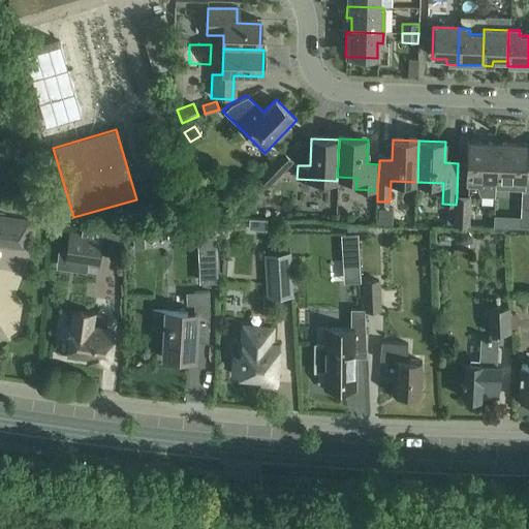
[(495,189),(498,144),(468,143),(466,187),(477,187),(480,196),(495,196),(495,189)]
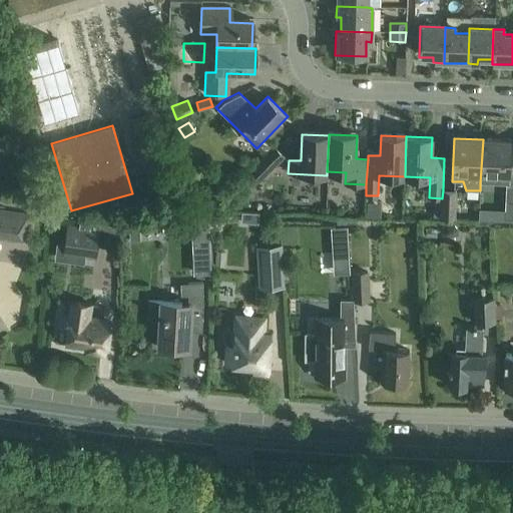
[(510,140),(483,139),(480,183),(508,184),(508,183),(510,140)]
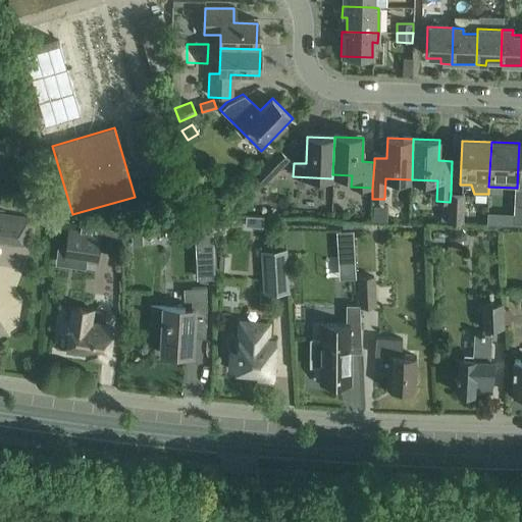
[(264,185),(289,160),(278,151),(255,175),(264,185)]
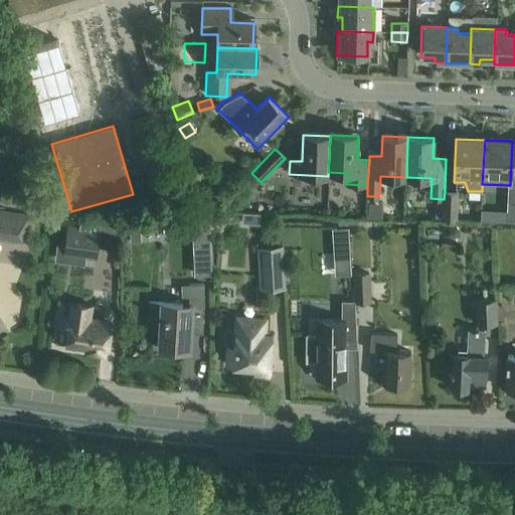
[(514,188),(506,188),(505,220),(514,220),(514,188)]
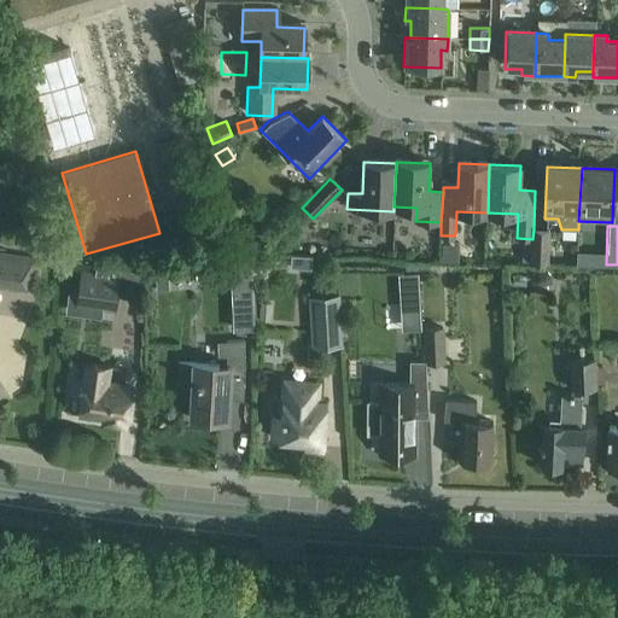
[(534,229),(532,239),(531,264),(548,264),(549,231),(534,229)]
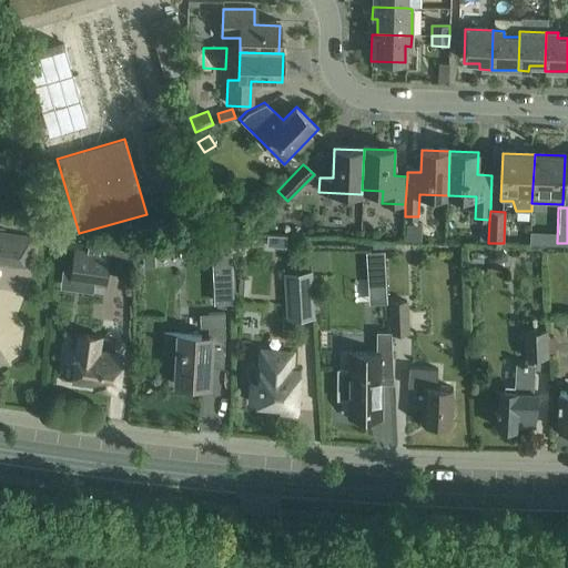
[(0,232),(0,262),(28,267),(32,239),(0,232)]
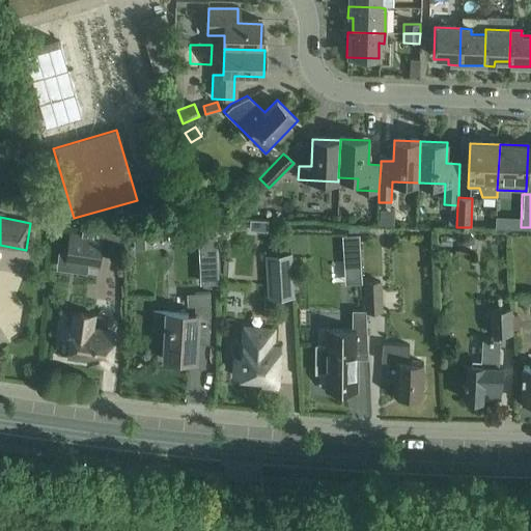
[(64,263),(100,268),(104,236),(70,231),(64,263)]
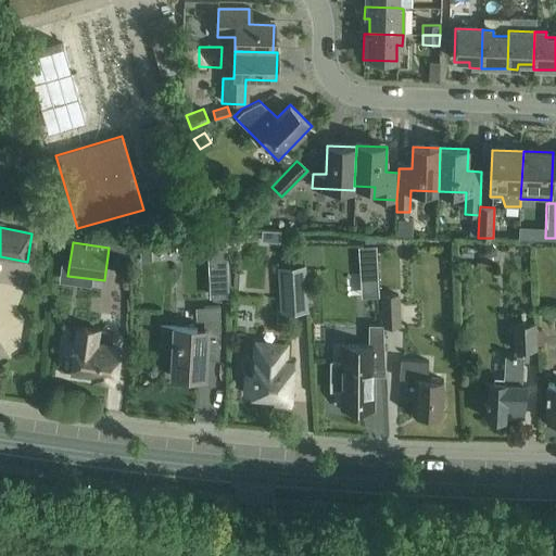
[(141,245),(141,261),(152,261),(152,245),(141,245)]
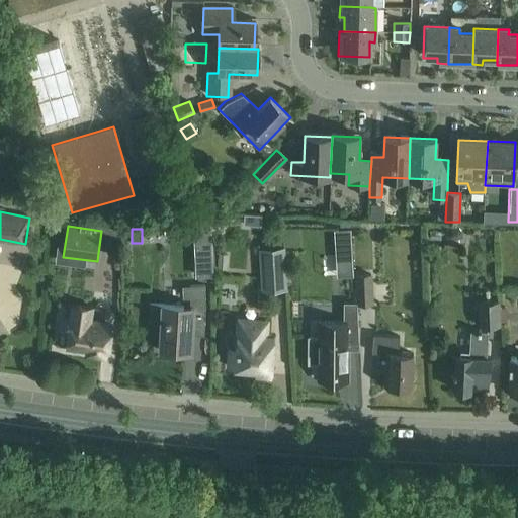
[(351,229),(334,230),(336,256),(352,255),(351,229)]
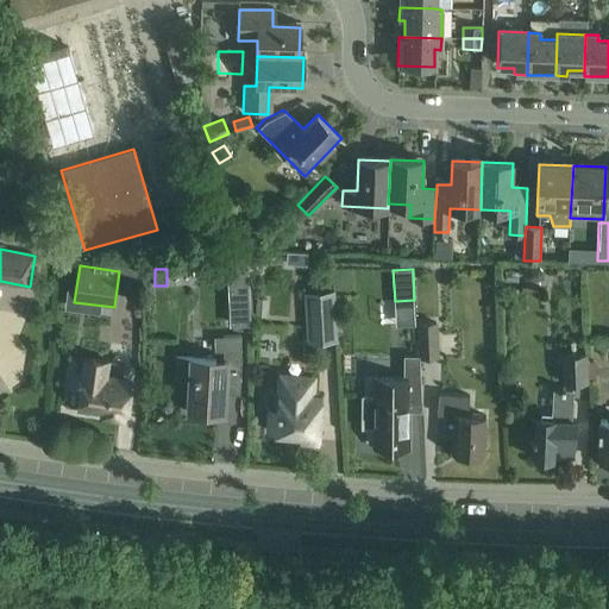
[(230,275),(232,324),(251,324),(249,274),(230,275)]
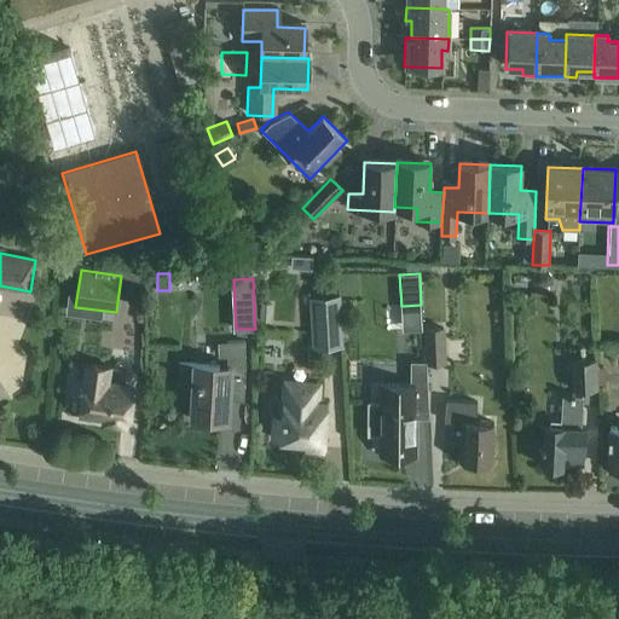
[(310,298),(313,348),(345,347),(341,295),(310,298)]
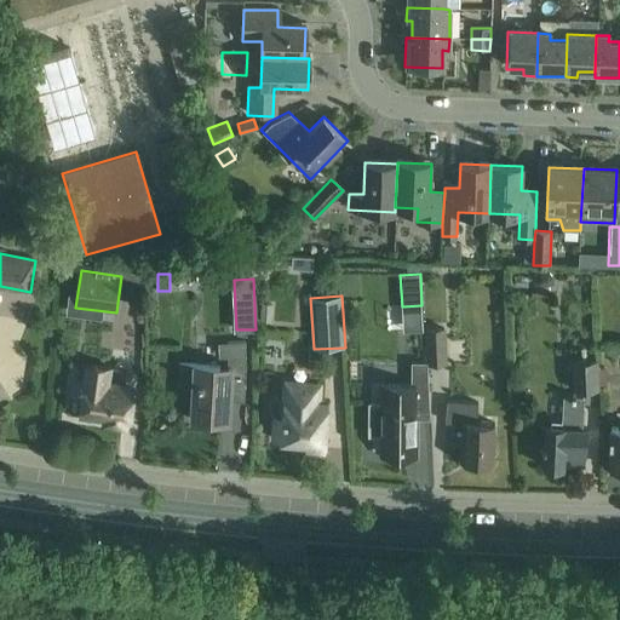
[(428,363),(447,362),(446,328),(426,329),(428,363)]
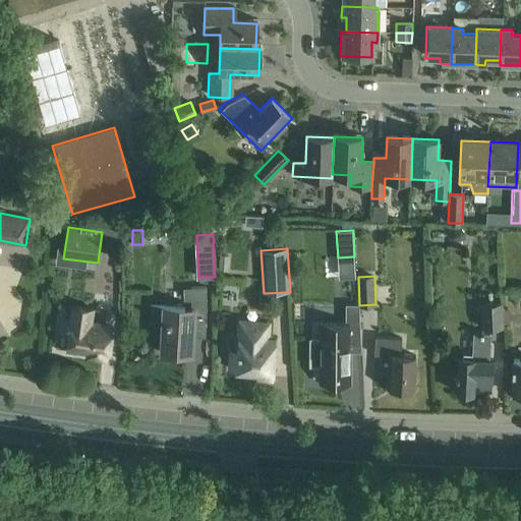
[(193,307),(152,305),(152,323),(163,323),(161,353),(193,354),(195,325),(208,326),(209,309),(208,287),(185,288),(185,301),(193,301),(193,307)]
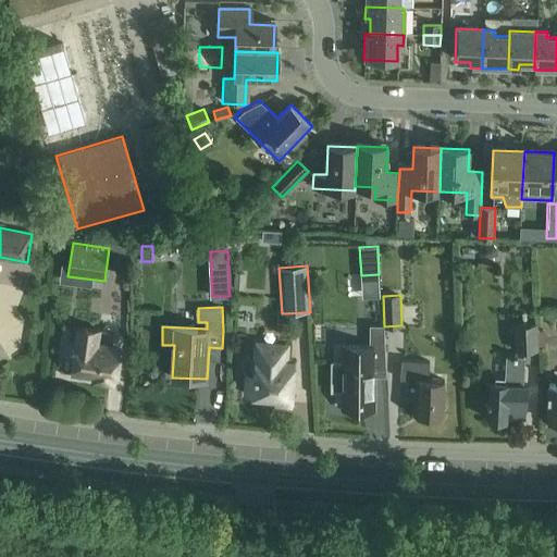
[(539,350),(536,323),(515,324),(516,351),(539,350)]
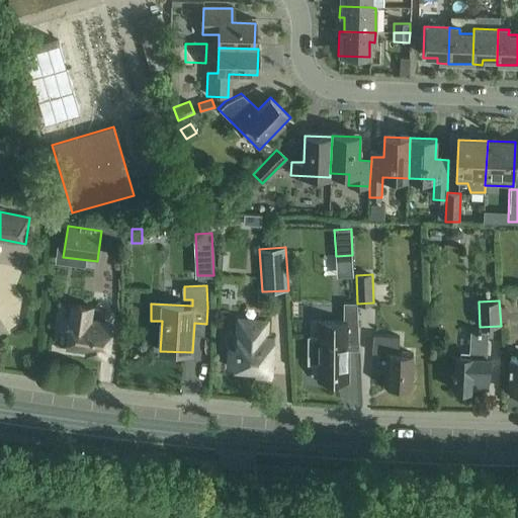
[(111,325),(89,322),(91,307),(73,304),(71,319),(66,318),(61,322),(60,329),(64,333),(68,334),(66,347),(86,350),(86,354),(103,357),(103,353),(106,353),(111,325)]
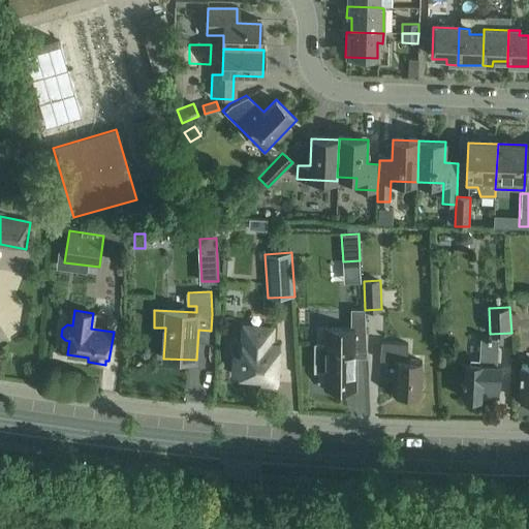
[(354,391),(354,358),(367,358),(364,311),(351,311),(351,331),(327,331),(327,346),(315,346),(315,373),(327,373),(327,390),(331,390),(334,392),(341,392),(344,391),(354,391)]
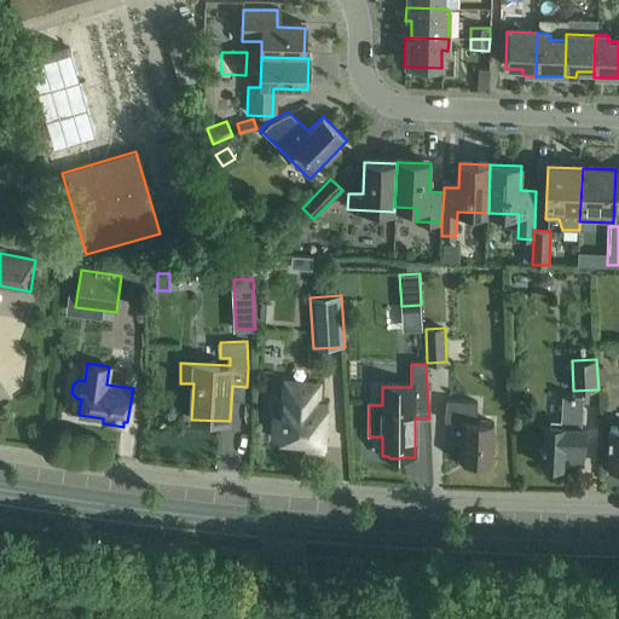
[(306,449),(323,450),(328,403),(318,403),(319,383),(285,381),(284,399),(277,398),(271,403),(271,411),(276,416),(273,439),(307,441),(306,449)]
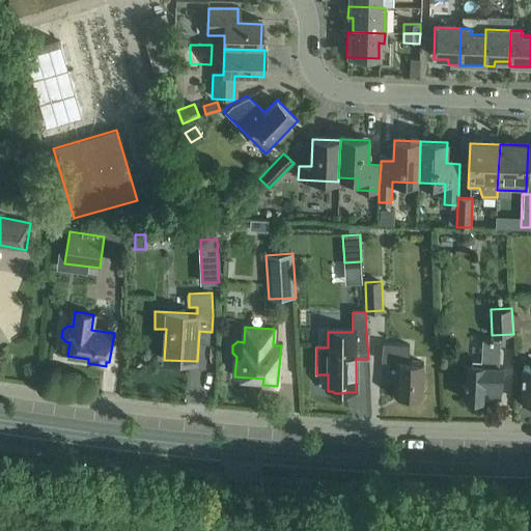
[(472,360),(472,367),(468,366),(467,387),(465,387),(464,397),(467,398),(466,399),(483,400),(483,397),(500,398),(502,368),(499,368),(501,341),(483,340),(482,360),(472,360)]
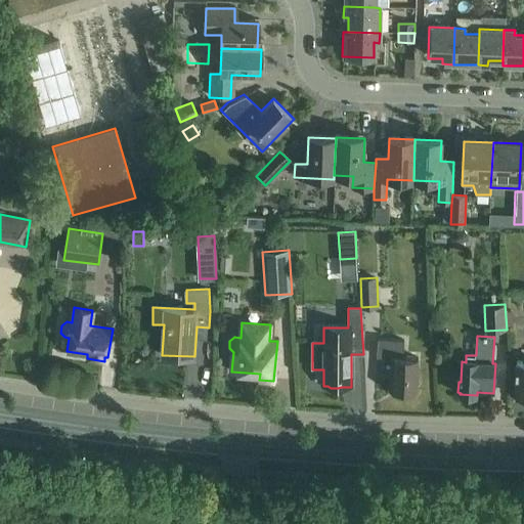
[(417,392),(418,358),(403,357),(404,341),(378,340),(377,357),(391,358),(390,391),(401,391),(404,395),(411,395),(415,392),(417,392)]
